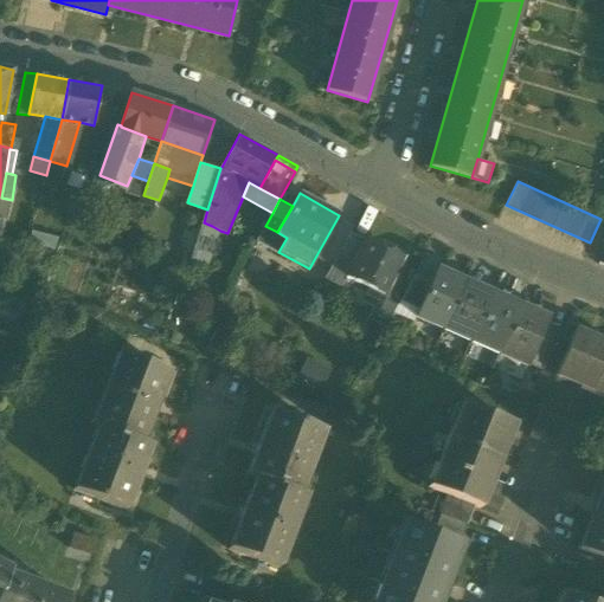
[(316,256),(333,265),(351,232),(354,226),(338,218),(316,256)]
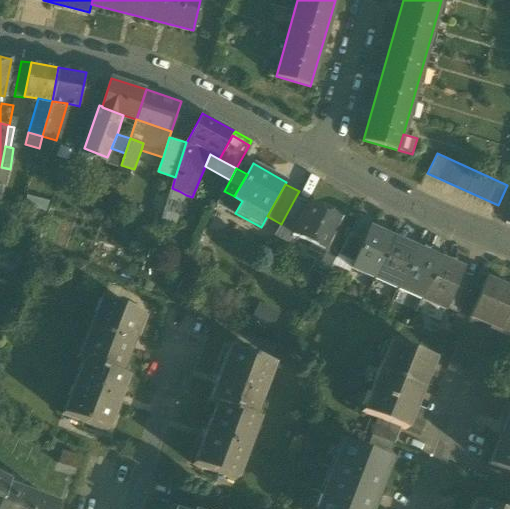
[(162,219),(170,221),(179,191),(172,188),(162,219)]
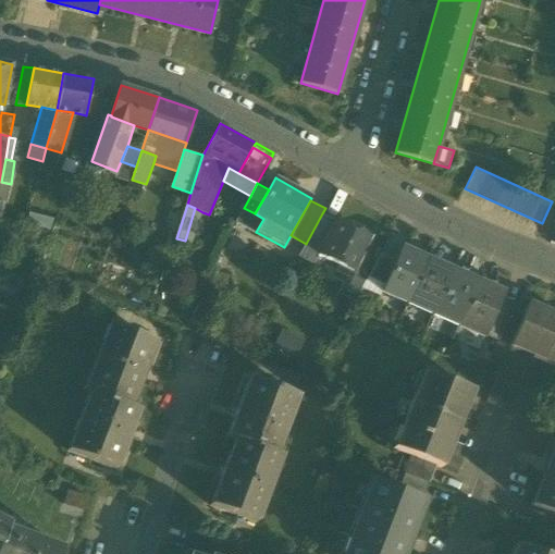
[(193,243),(202,212),(195,208),(185,241),(193,243)]
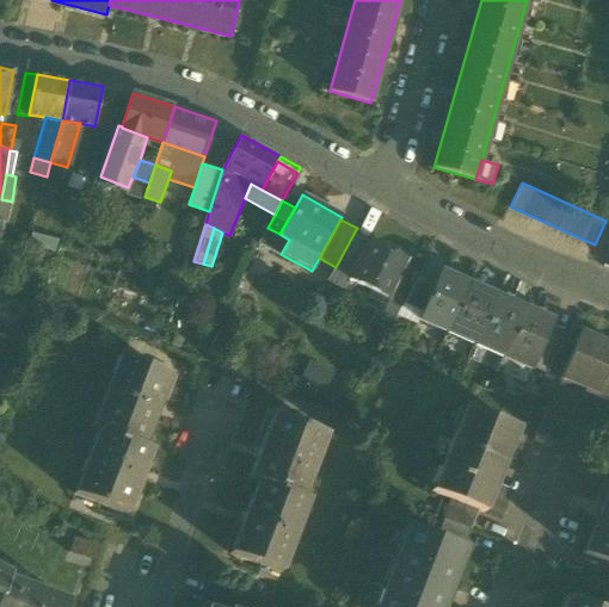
[(280,234),(268,228),(259,241),(281,254),(289,240),(280,234)]
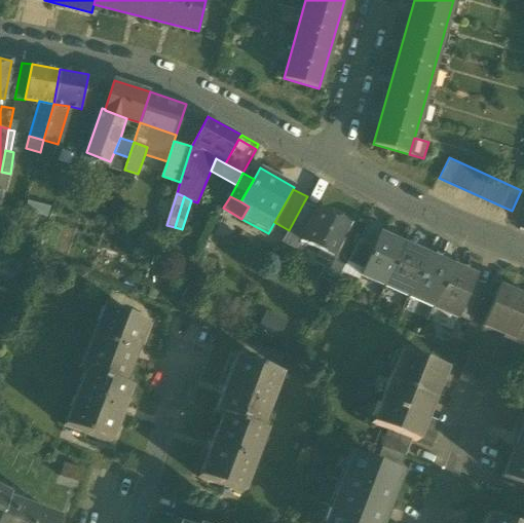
[(29,198),(26,210),(49,216),(52,204),(29,198)]
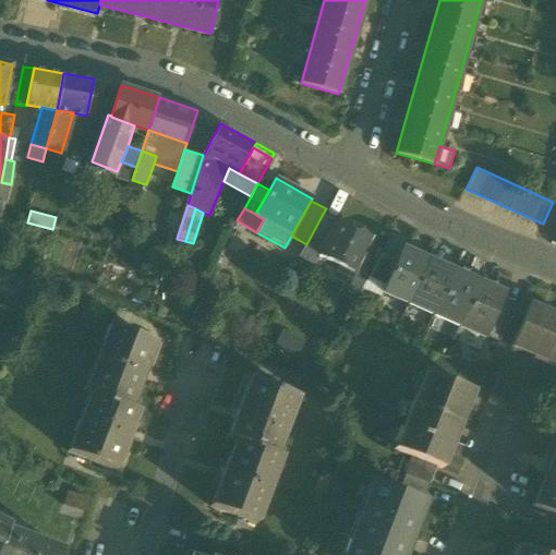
[(337,220),(323,214),(306,244),(305,246),(321,254),(337,220)]
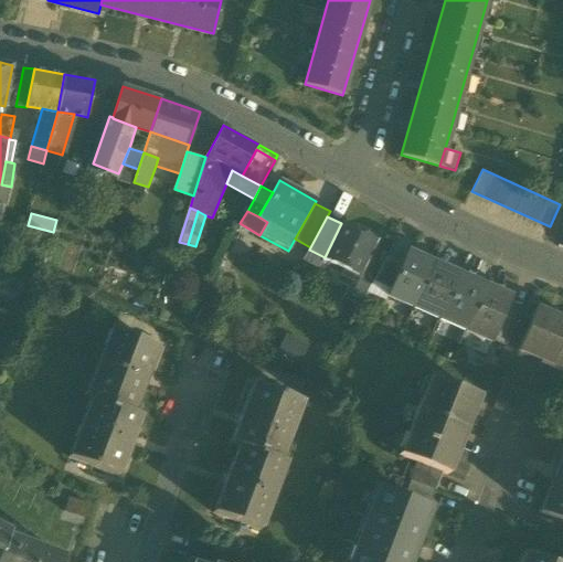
[(325,257),(357,273),(358,274),(374,240),(341,223),(325,257)]
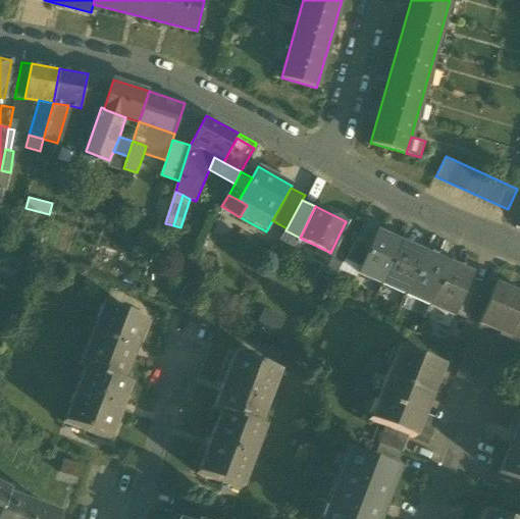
[(358,272),(382,282),(401,242),(376,230),(371,243),(361,266),(358,272)]
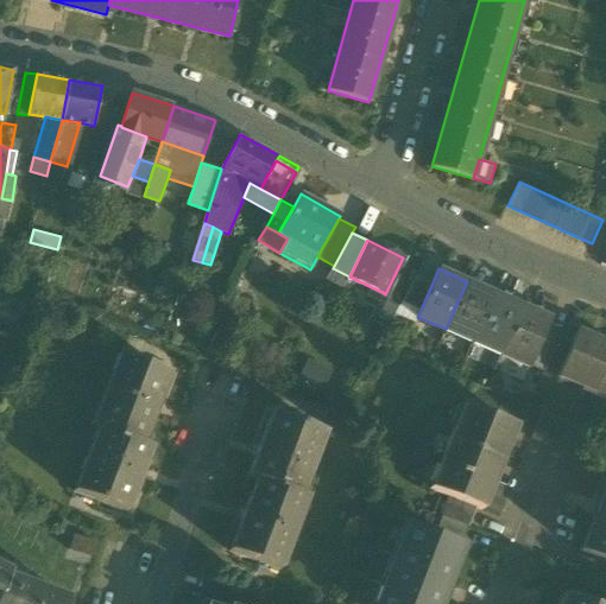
[(402,303),(421,310),(433,283),(417,275),(402,303)]
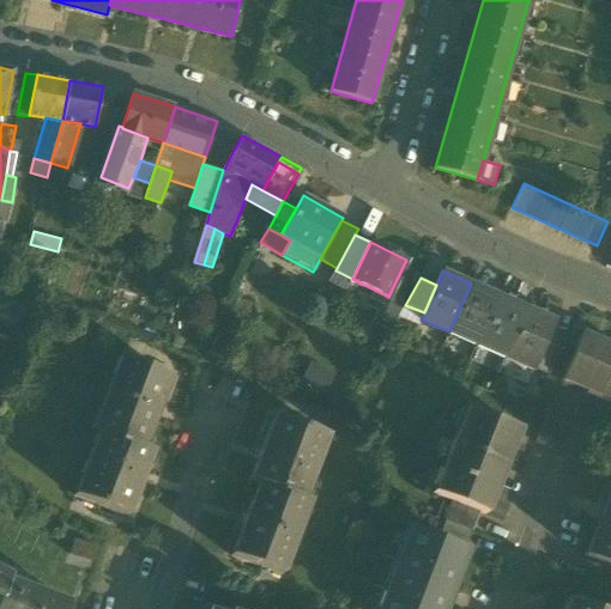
[(449,332),(478,345),(500,296),(471,284),(449,332)]
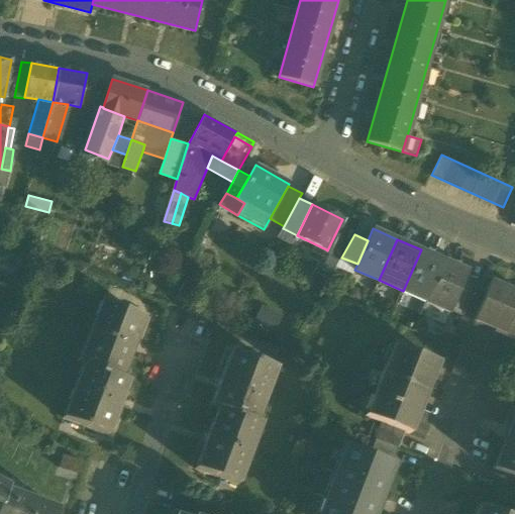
[(341,258),(327,250),(326,249),(316,270),(330,278),(336,267),(341,258)]
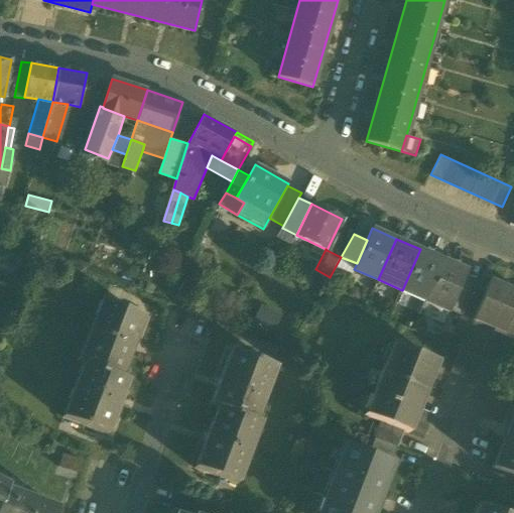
[(402,290),(426,300),(444,260),(420,249),(402,290)]
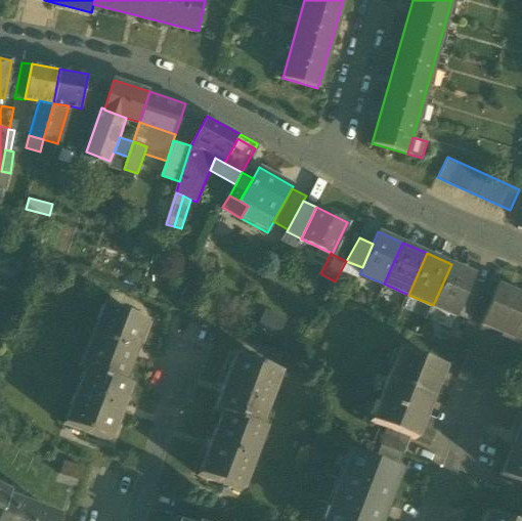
[(346,261),(341,270),(357,277),(359,273),(362,267),(346,261)]
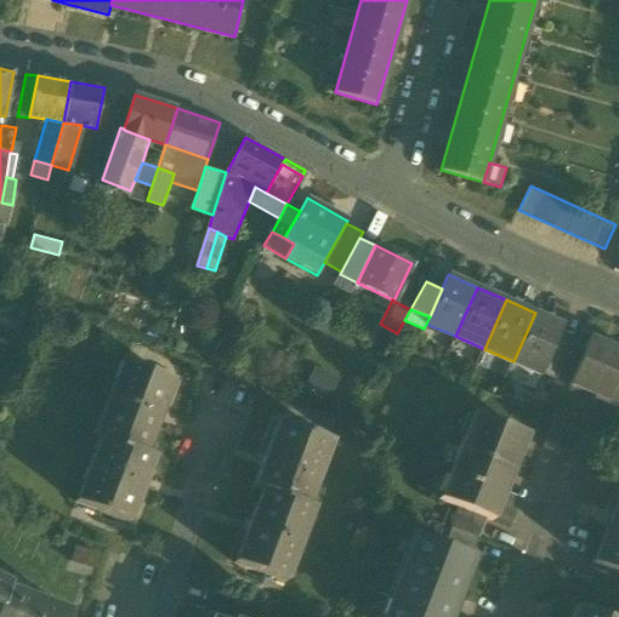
[(563,325),(535,313),(514,361),(541,375),(547,361),(561,332),(563,325)]
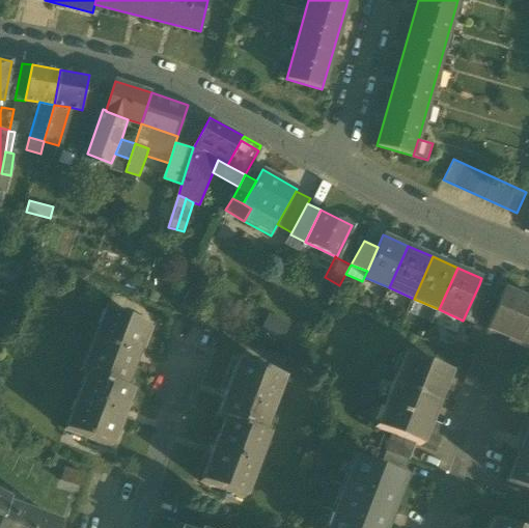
[(468,309),(480,314),(491,289),(479,284),(468,309)]
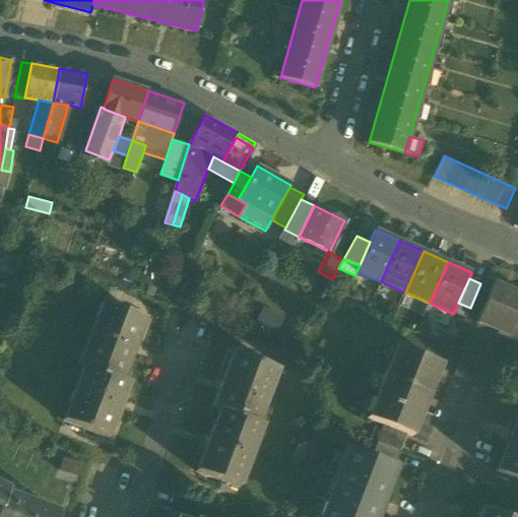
[(517,291),(515,291),(515,292),(495,283),(478,321),(500,330),(501,329),(517,336),(517,291)]
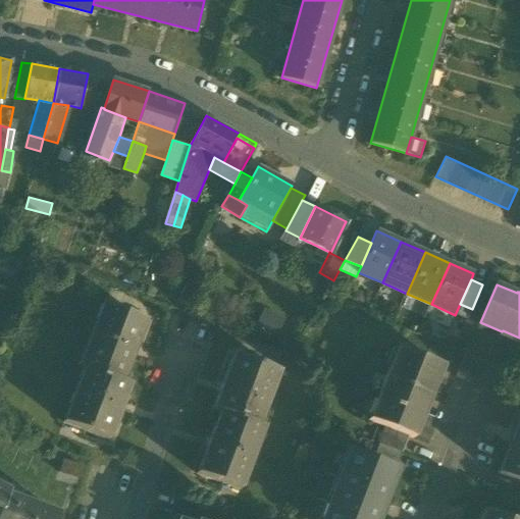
[(64,421),(110,438),(131,383),(122,380),(146,319),(103,303),(80,365),(85,366),(64,421)]
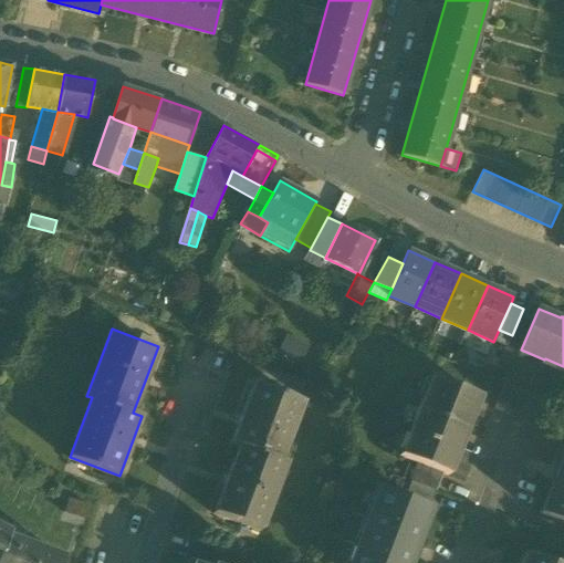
[(311,343),(288,333),(279,352),(302,362),(311,343)]
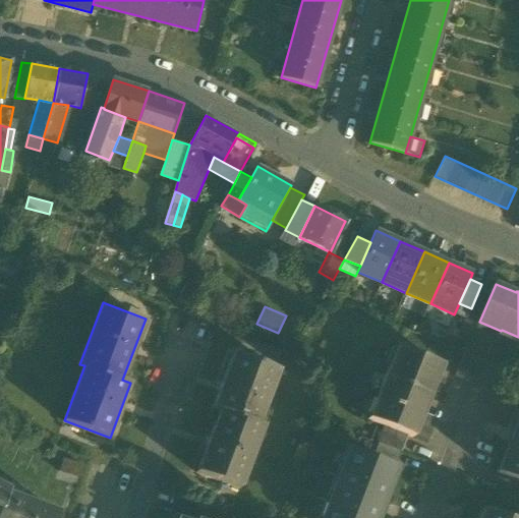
[(368,417),(414,436),(443,364),(397,346),(368,417)]
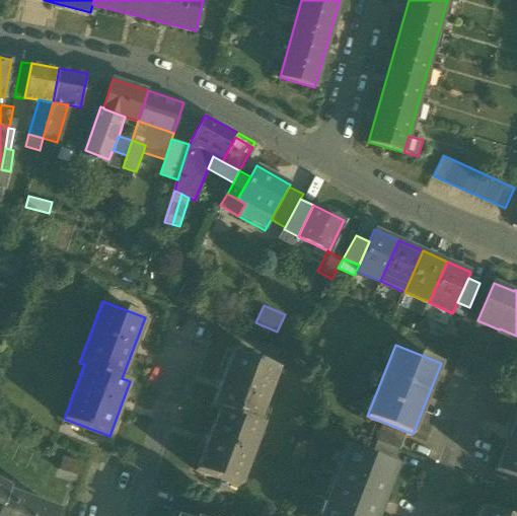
[(197,468),(239,485),(263,424),(257,422),(278,366),(233,350),(213,404),(219,408),(197,468)]
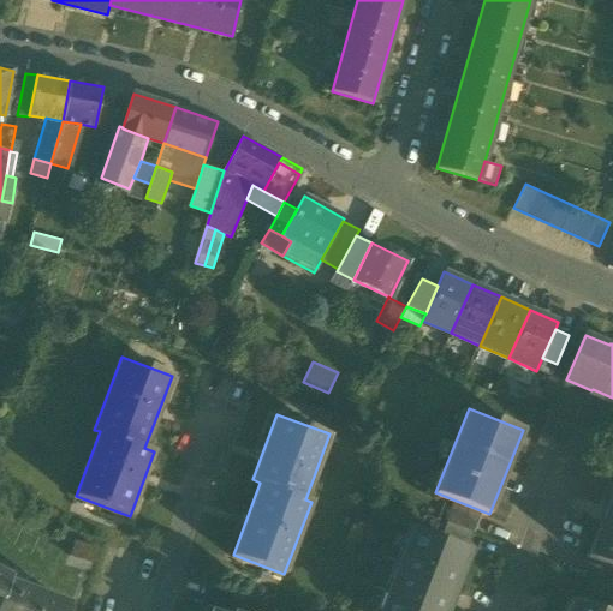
[(539,442),(593,462),(603,436),(549,414),(539,442)]
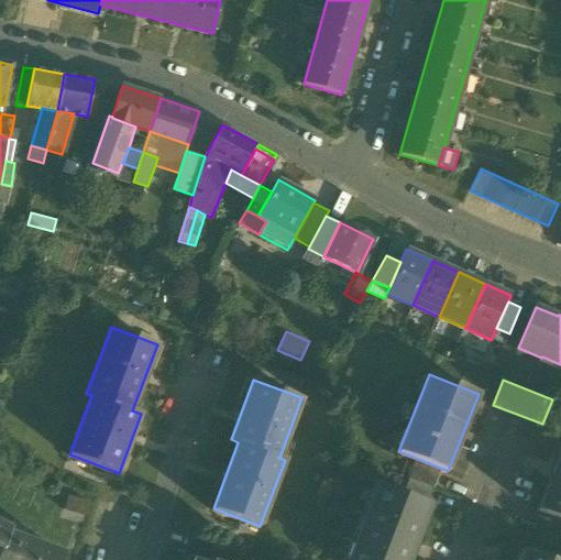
[(560,453),(539,509),(560,518),(560,453)]
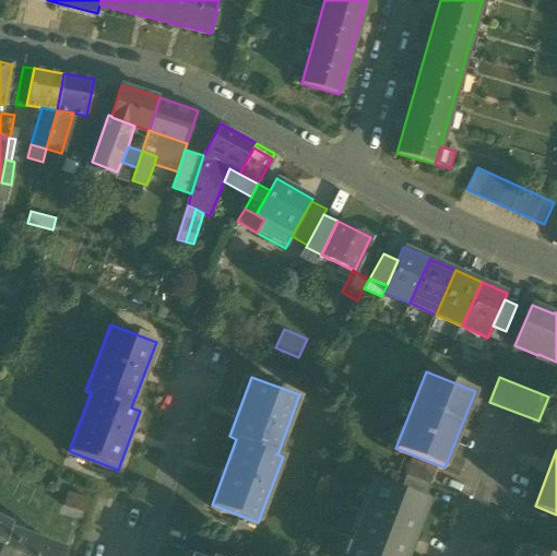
[(411,463),(406,474),(430,484),(435,472),(411,463)]
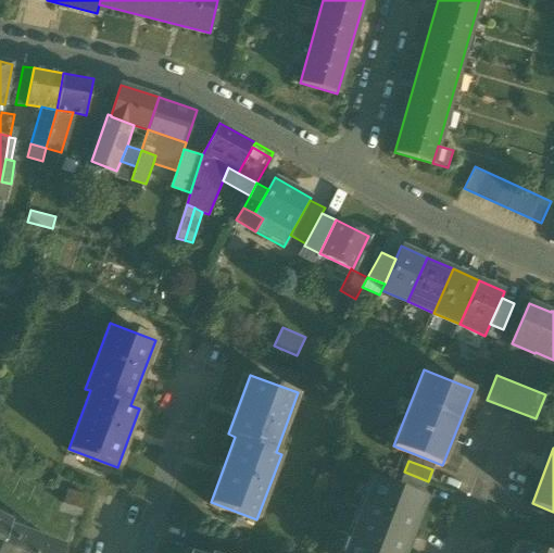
[(424,492),(428,481),(404,472),(400,484),(424,492)]
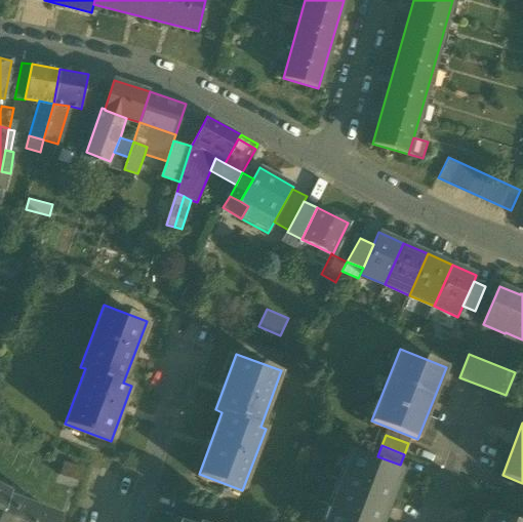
[(377,521),(398,471),(352,453),(325,521),(377,521)]
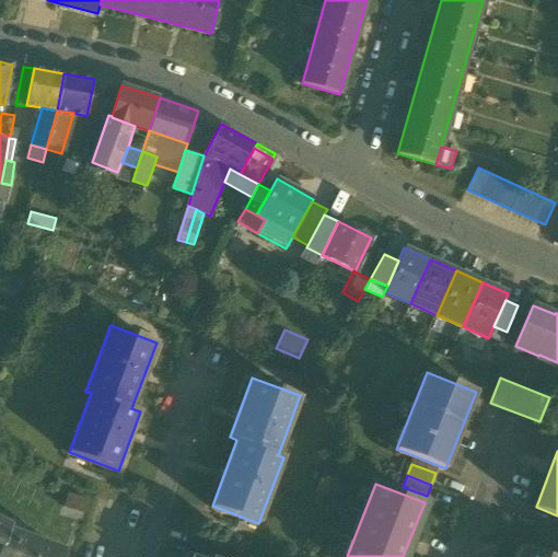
[(64,512),(88,518),(93,496),(69,489),(64,512)]
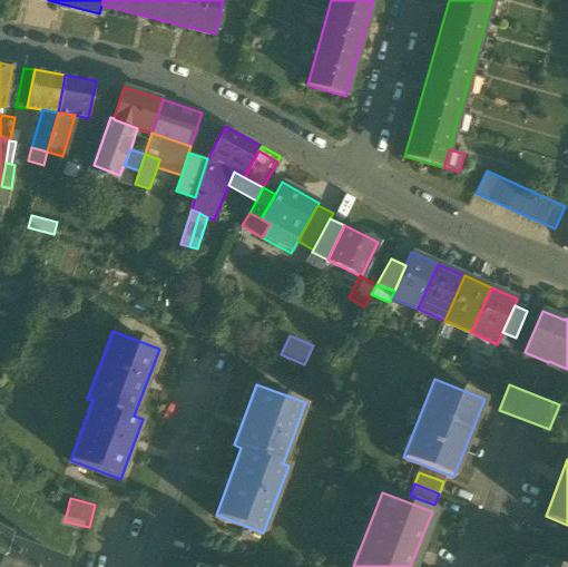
[(0,559),(8,540),(10,536),(0,530),(0,559)]
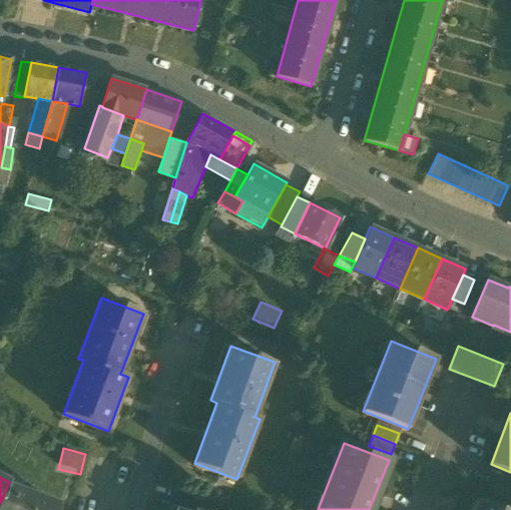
[(54,509),(57,504),(7,486),(0,503),(0,509),(54,509)]
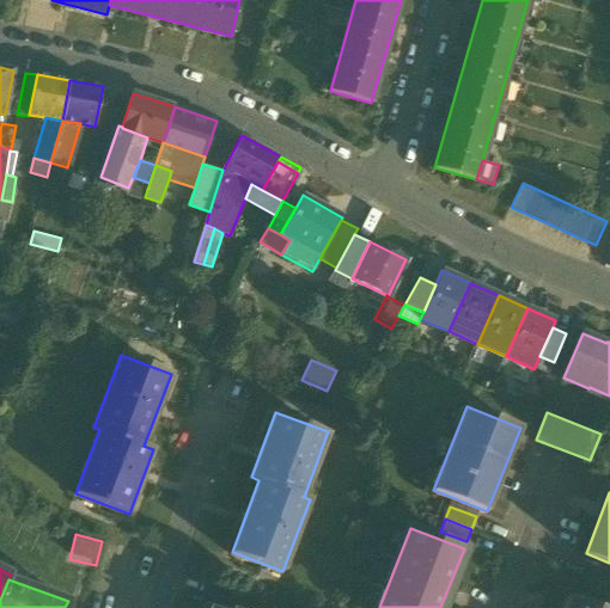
[(566,607),(603,607),(571,596),(566,607)]
